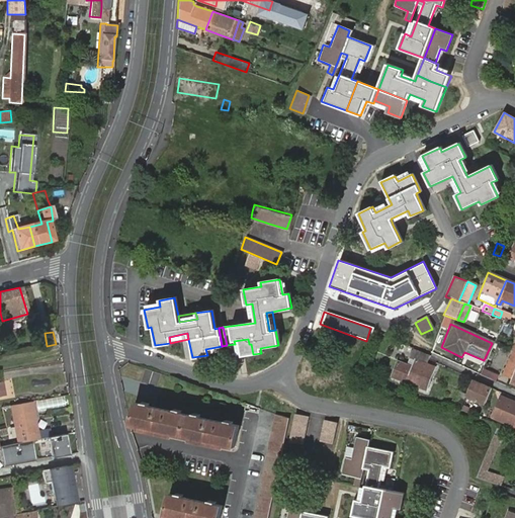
[(514,346),(504,373),(510,377),(514,364),(514,346)]
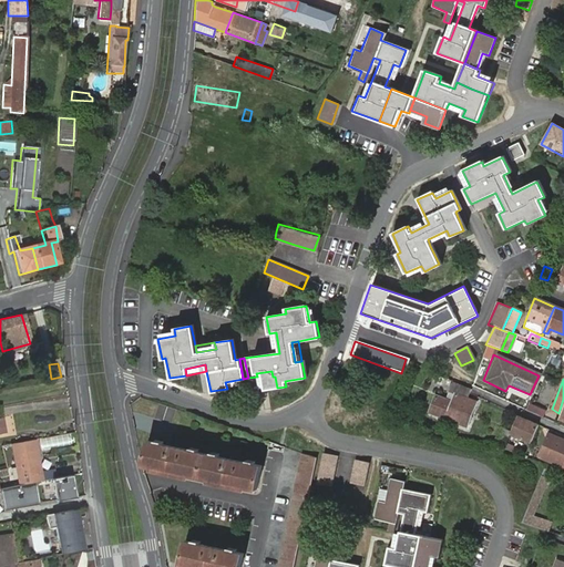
[(463,399),(467,390),(450,382),(445,393),(451,395),(449,401),(443,399),(432,393),(426,410),(462,425),(470,402),(463,399)]
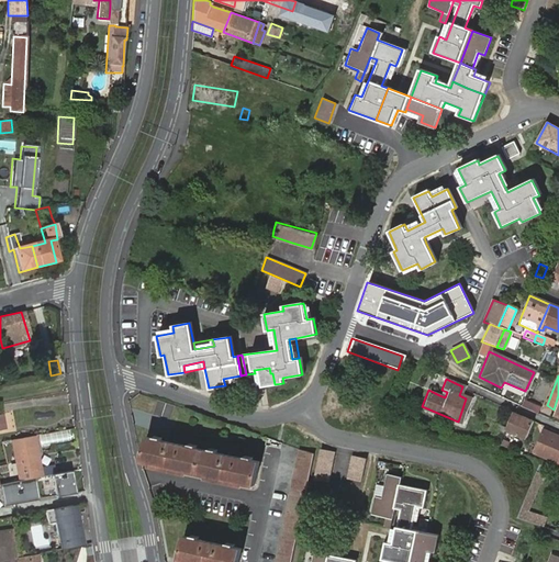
[(325,407),(330,392),(323,390),(317,405),(325,407)]
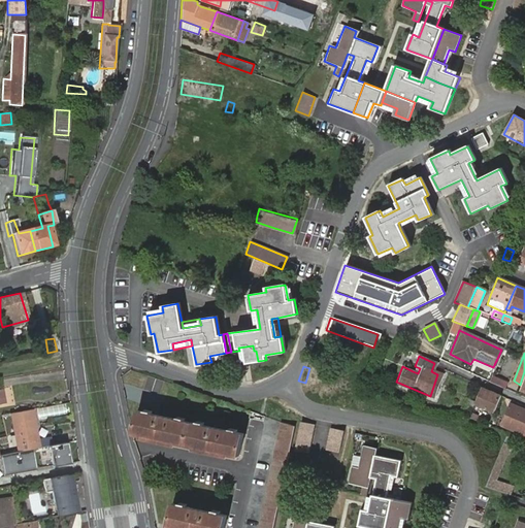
[(501,388),(503,381),(489,375),(487,383),(501,388)]
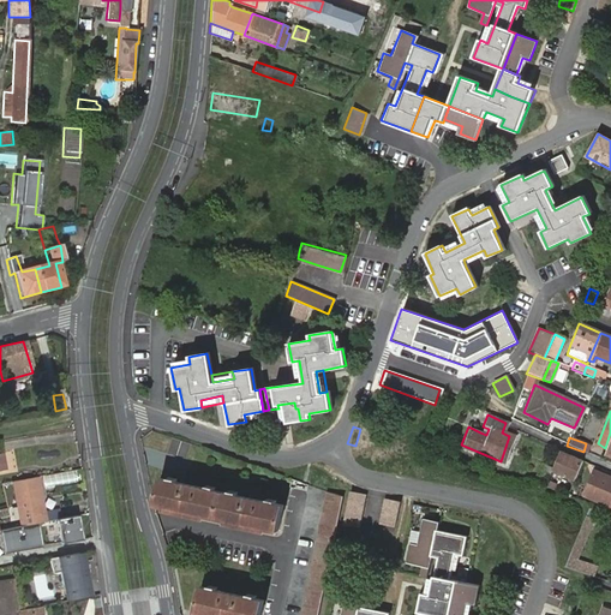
[(361,465),(376,469),(381,449),(366,446),(361,465)]
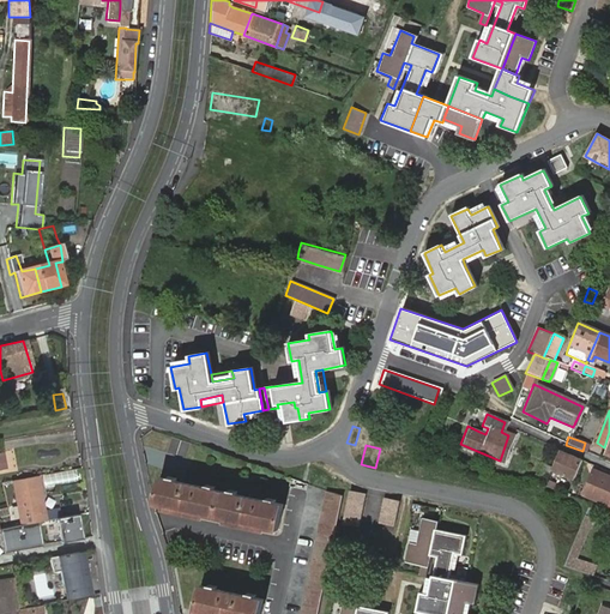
[(550,465),(548,470),(572,479),(573,477),(579,461),(555,450),(550,465)]
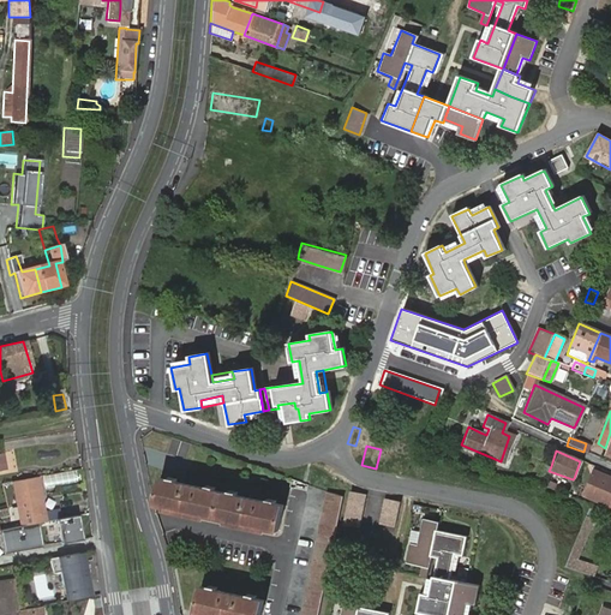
[(401,471),(408,472),(412,455),(403,454),(401,471)]
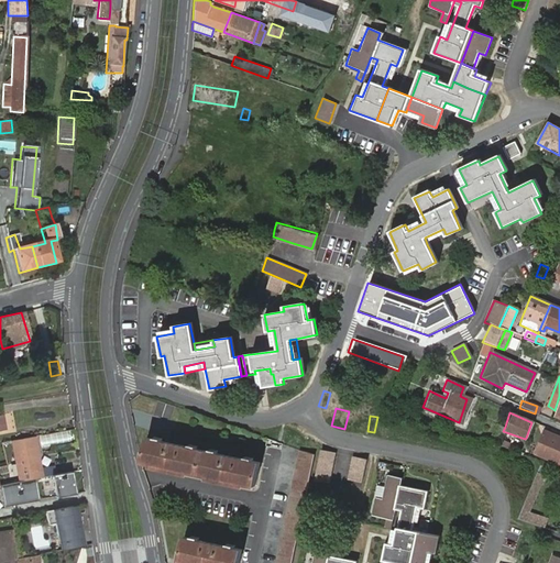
[(490,441),(498,444),(503,431),(505,427),(496,423),(490,441)]
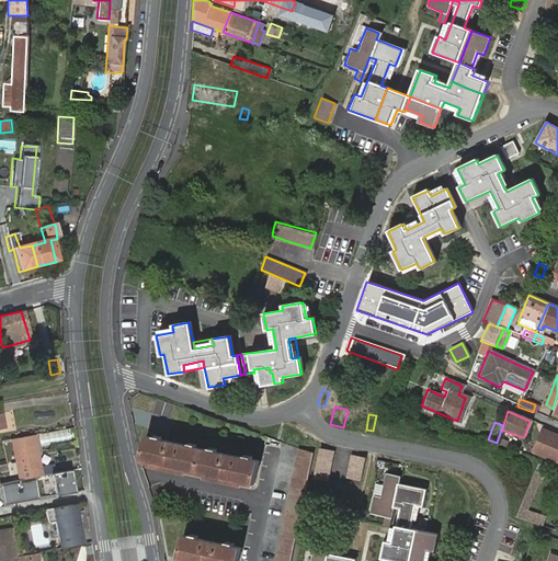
[(541,428),(531,451),(554,461),(551,466),(557,468),(557,437),(547,434),(548,432),(541,428)]
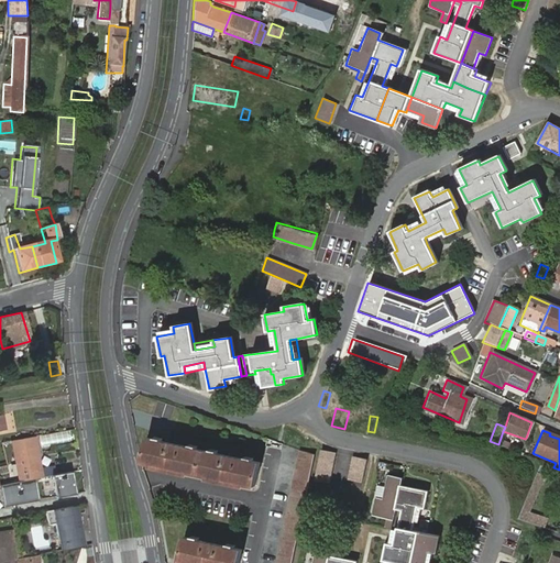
[(32,437),(10,441),(18,482),(32,478),(40,477),(32,437)]
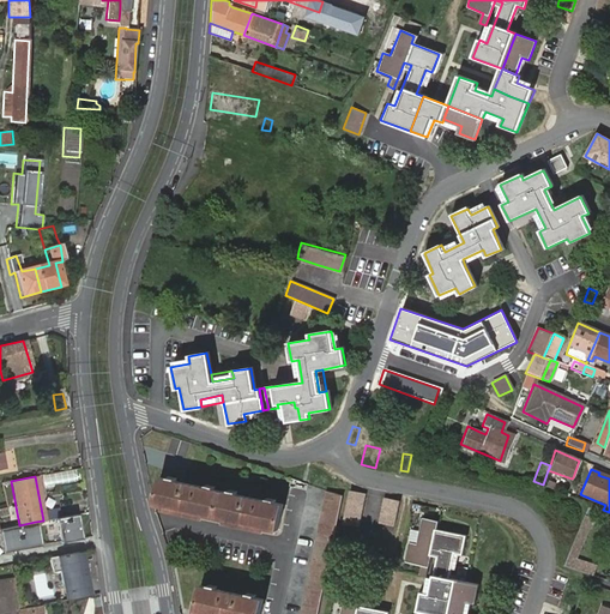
[(151,504),(213,518),(273,530),(278,504),(222,492),(175,482),(157,479),(151,504)]
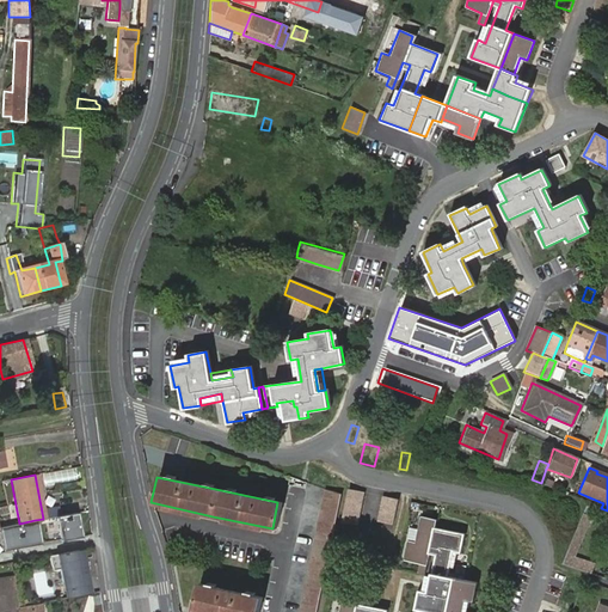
[(344,489),(337,522),(352,526),(360,493),(344,489)]
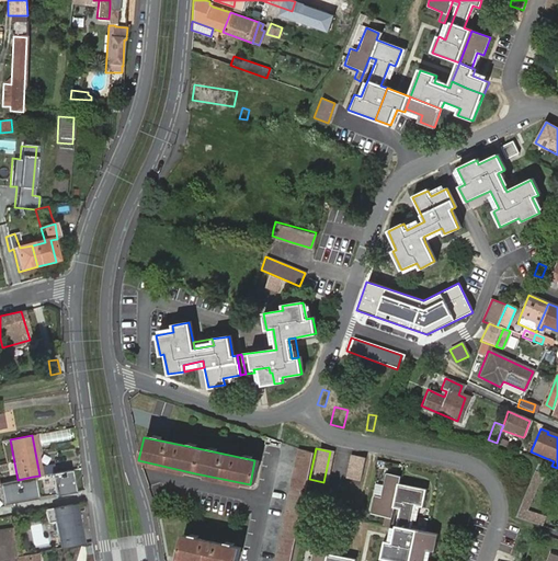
[(298,451),(294,450),(271,560),(286,560),(296,517),(308,455),(298,451)]
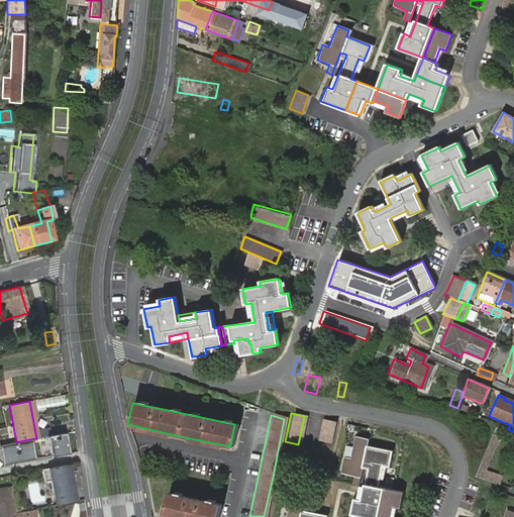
[(332,422),(319,419),(315,440),(328,443),(332,422)]
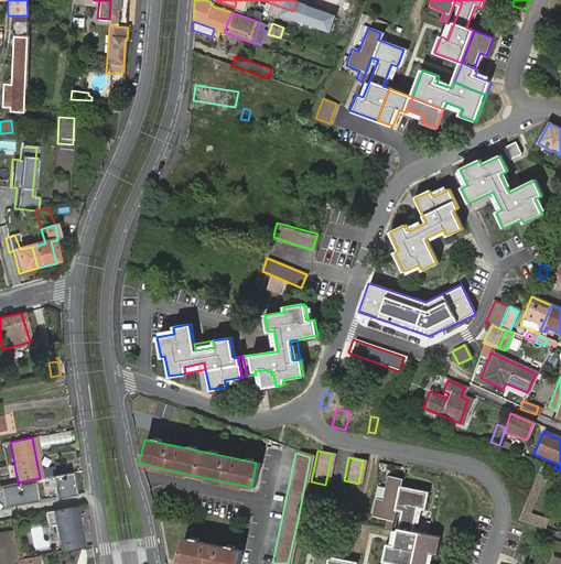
[(543,475),(537,472),(533,480),(540,484),(543,475)]
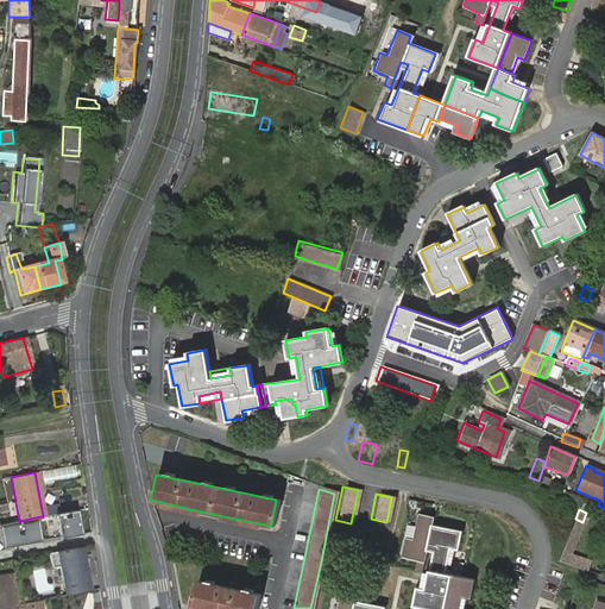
[(54,514),(57,538),(79,534),(74,510),(54,514)]
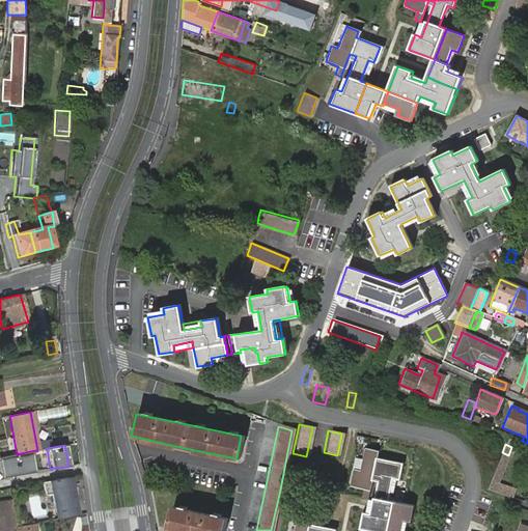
[(374,493),(388,497),(392,478),(395,479),(399,479),(403,464),(376,457),(377,451),(364,448),(360,470),(353,469),(350,483),(364,486),(362,496),(367,498),(371,481),(372,475),(378,476),(374,493)]
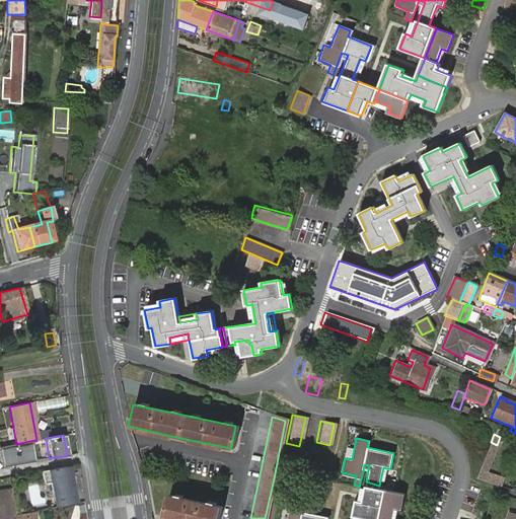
[(0,462),(1,467),(33,461),(29,441),(16,444),(0,447),(0,462)]
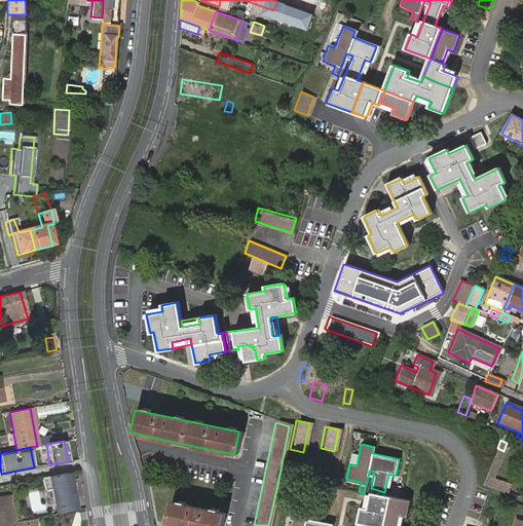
[(503,451),(497,448),(490,467),(496,471),(503,451)]
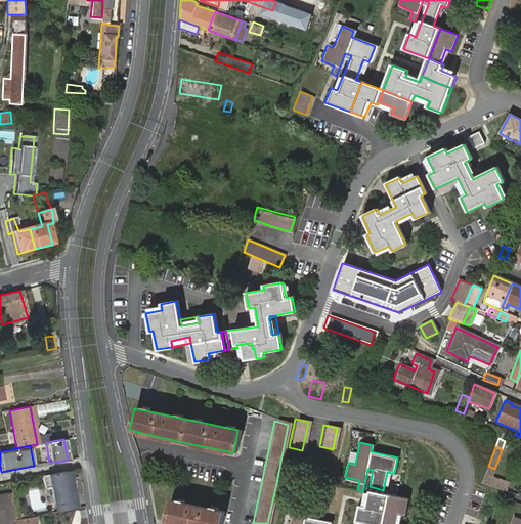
[(494,469),(488,466),(481,482),(506,490),(510,482),(492,475),(494,469)]
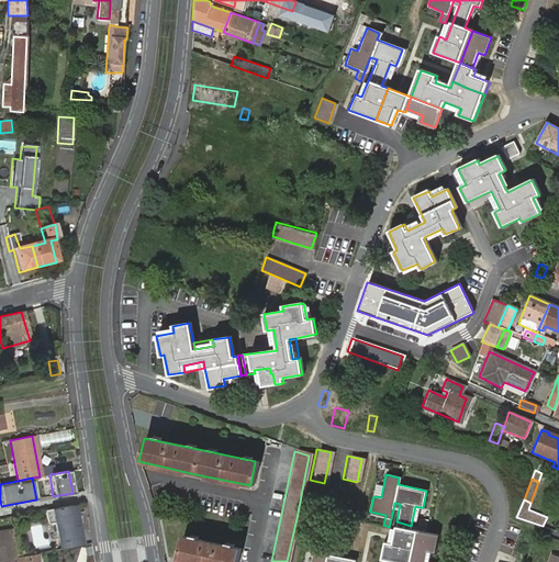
[(71,514),(70,505),(44,510),(45,515),(47,524),(54,521),(58,548),(84,543),(80,528),(74,530),(73,524),(79,523),(78,512),(71,514)]
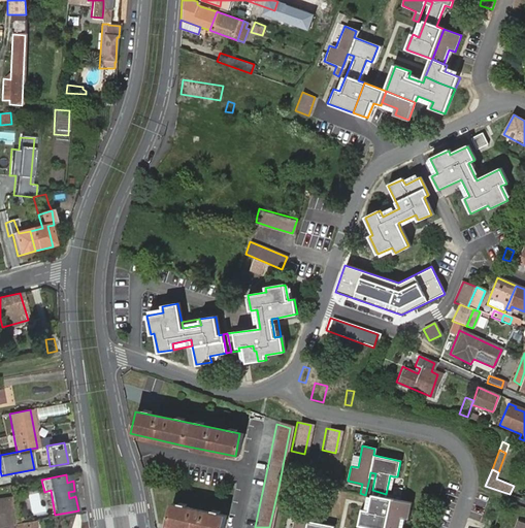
[(250,480),(248,494),(260,496),(262,482),(250,480)]
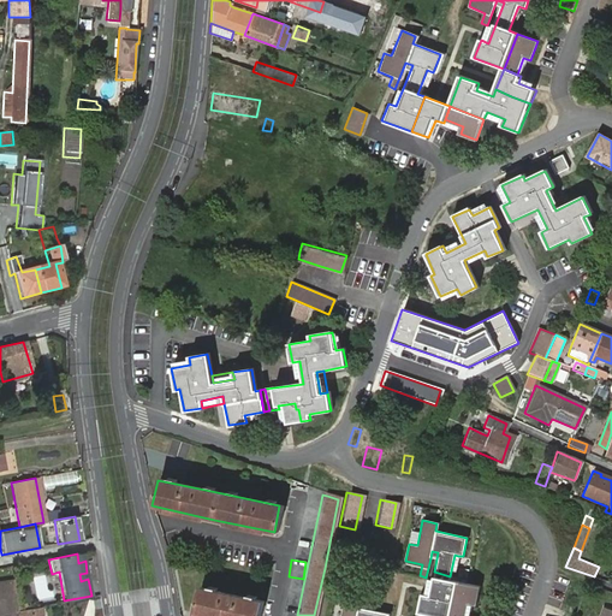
[(450,579),(450,576),(434,572),(429,594),(422,593),(417,611),(437,615),(449,615),(456,581),(450,579)]
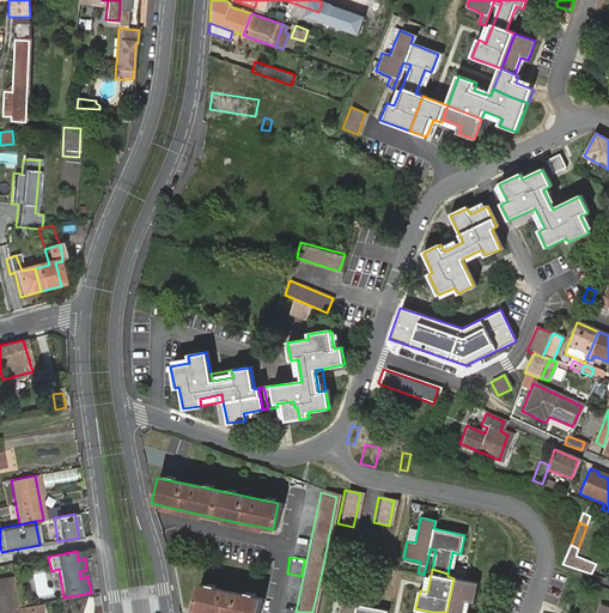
[(0,610),(16,607),(16,600),(12,577),(0,580),(0,610)]
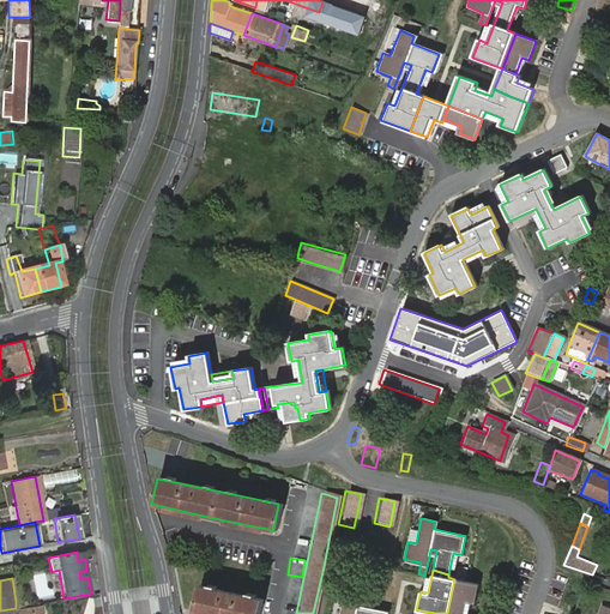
[(476,584),(454,579),(447,613),(461,613),(465,600),(472,602),(476,584)]
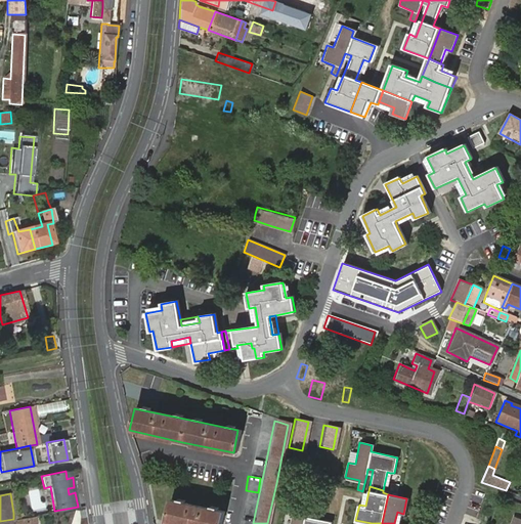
[(218,523),(221,510),(168,500),(165,522),(175,523),(218,523)]
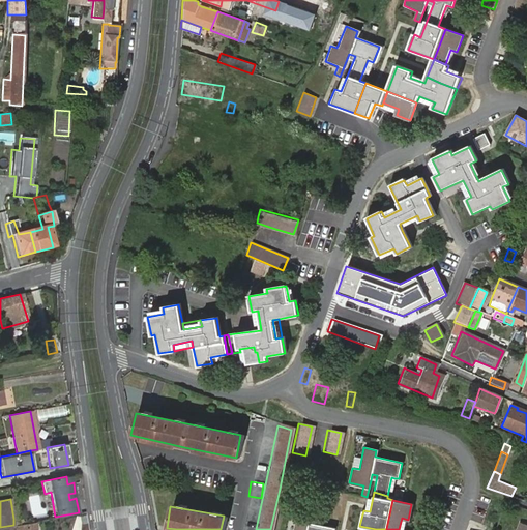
[(332,529),(333,528),(308,522),(310,517),(297,513),(293,529),(332,529)]
